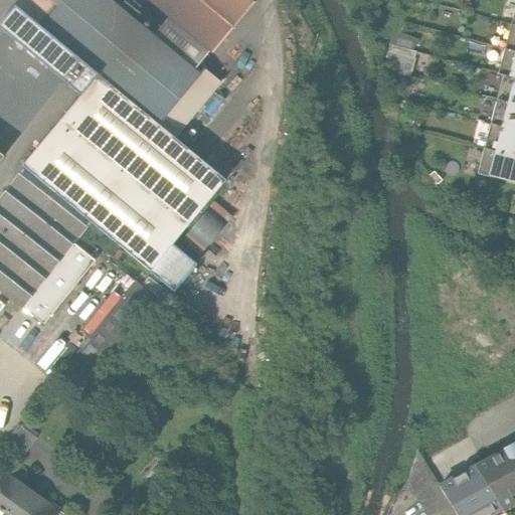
[(19,0),(13,7),(97,75),(158,125),(199,75),(197,73),(193,70),(154,37),(109,0),(147,0),(169,18),(209,51),(211,53),(252,3),(248,0),(19,0)]
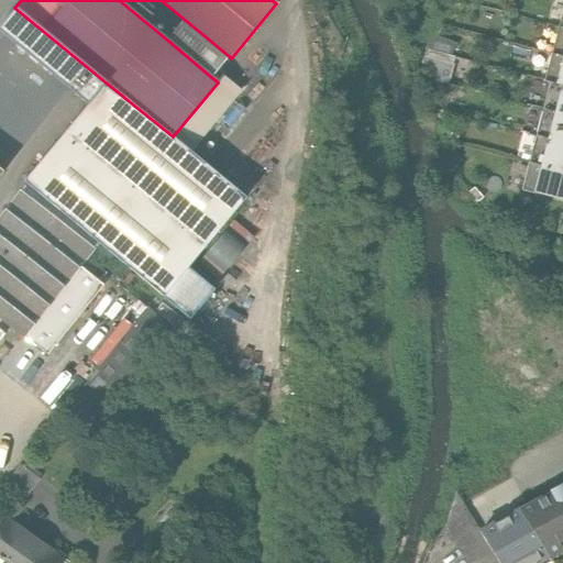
[(106,83),(14,8),(0,24),(0,33),(87,105),(106,83)]
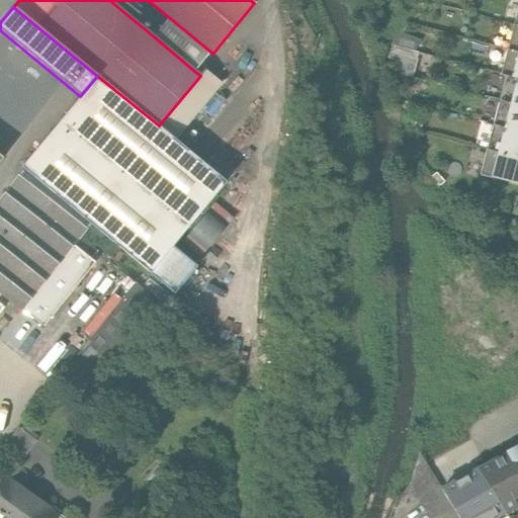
[(170,18),(155,37),(194,71),(210,52),(170,18)]
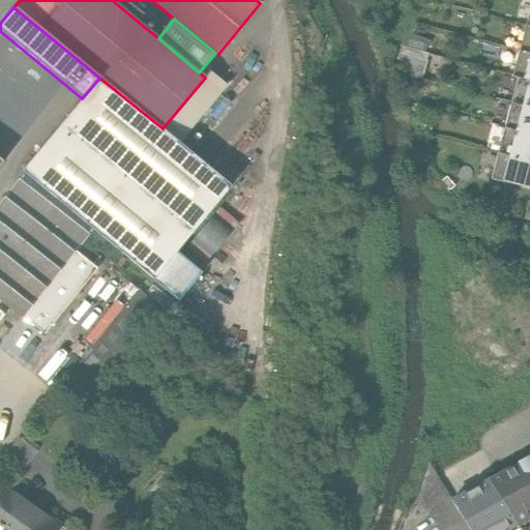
[(529,53),(529,25),(525,24),(519,50),(529,53)]
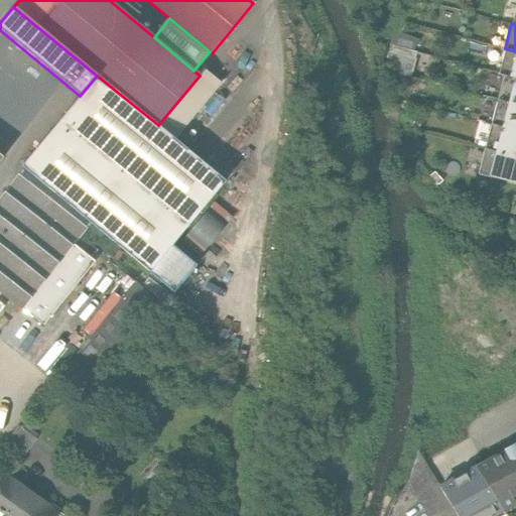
[(388,65),(412,76),(428,41),(404,29),(388,65)]
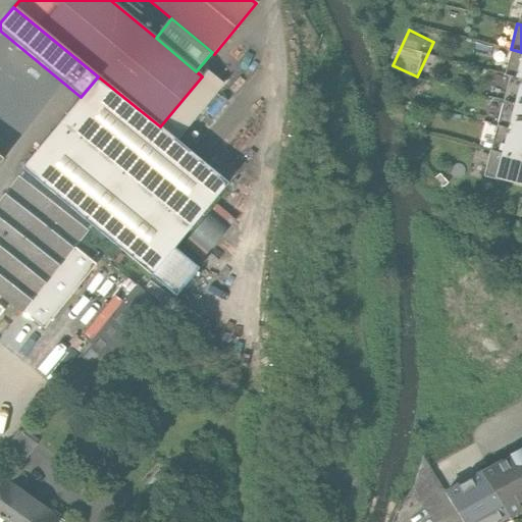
[(521,79),(521,52),(511,49),(505,74),(509,75),(521,79)]
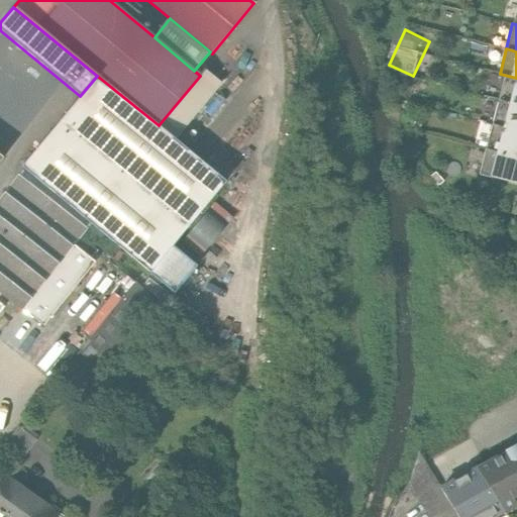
[(198,74),(200,76),(159,125),(175,139),(221,83),(203,69),(198,74)]
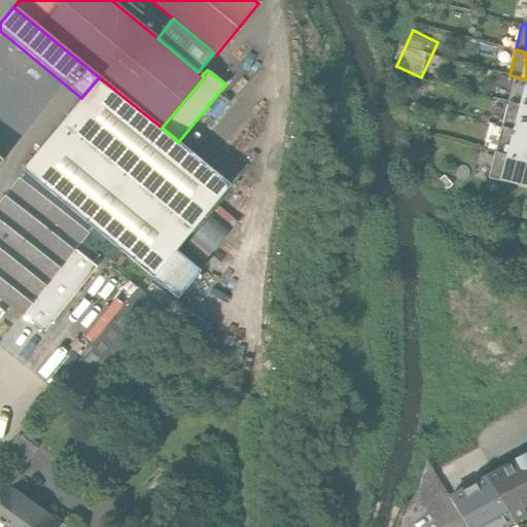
[(526,79),(514,76),(507,102),(526,106),(526,79)]
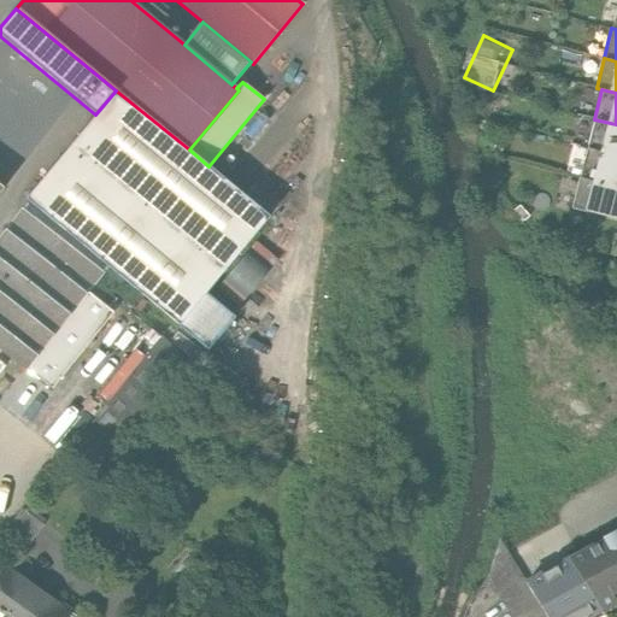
[(25,199),(28,201),(109,269),(180,325),(269,217),(209,166),(189,150),(116,90),(95,115),(25,199)]
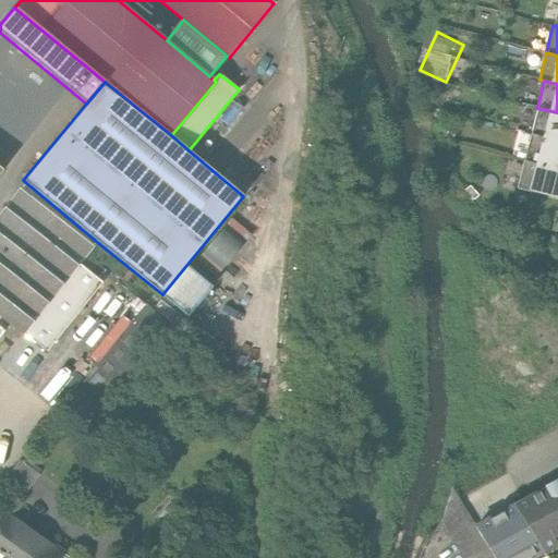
[(557,141),(557,112),(537,108),(531,134),(557,141)]
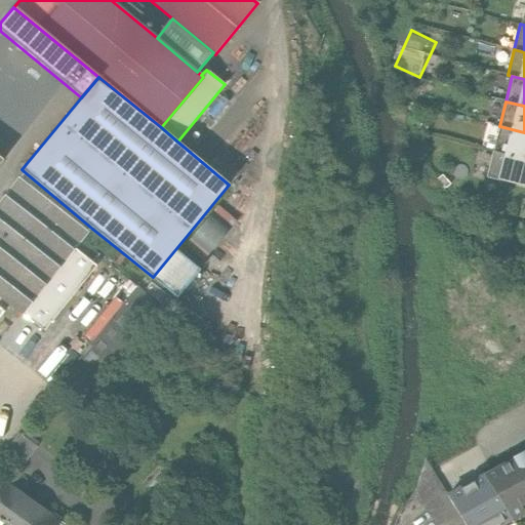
[(524,132),(499,126),(493,152),(524,159),(524,132)]
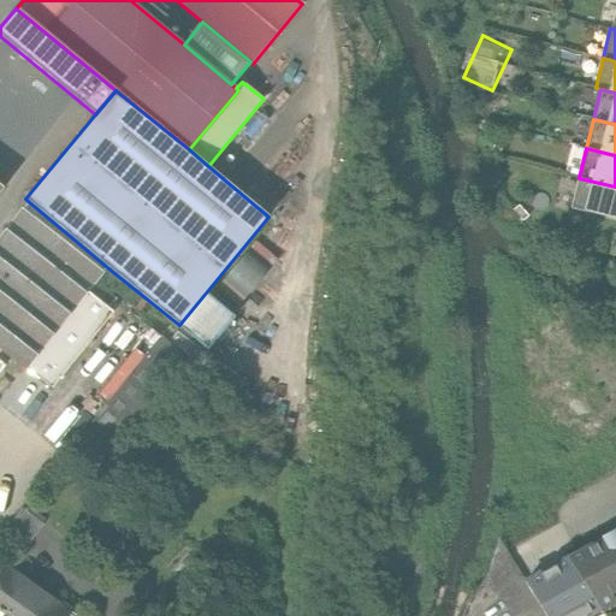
[(615,218),(615,187),(579,178),(570,208),(615,218)]
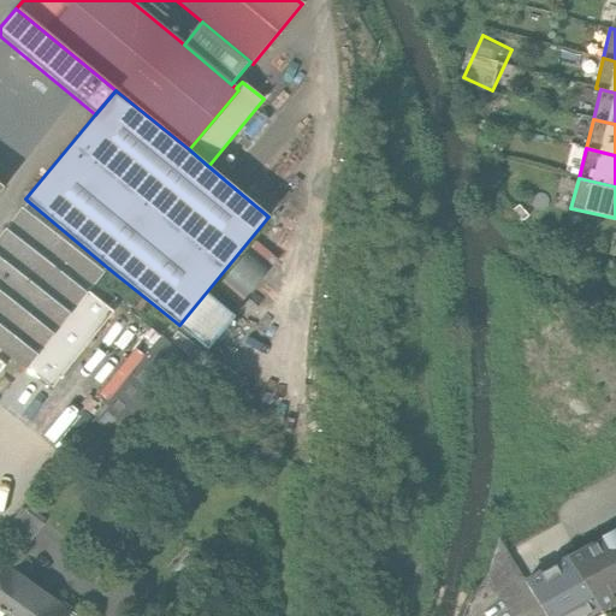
[(0,348),(27,368),(88,292),(108,268),(28,201),(0,236),(0,348)]
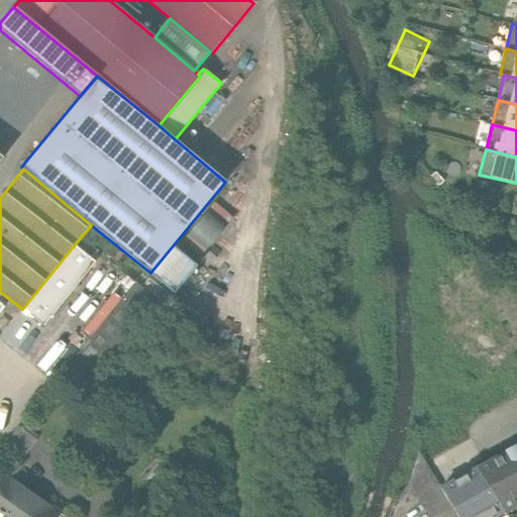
[(74,245),(22,309),(42,326),(95,263),(74,245)]
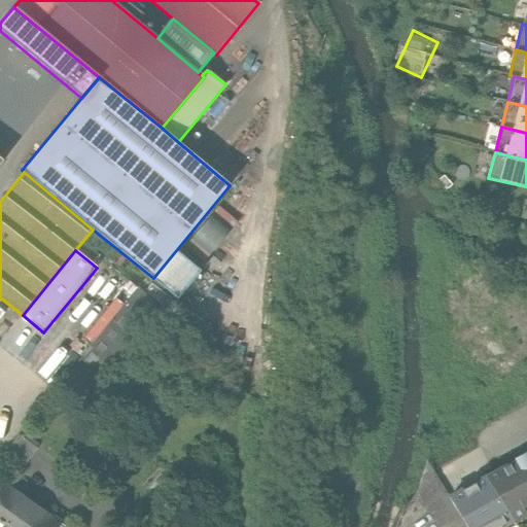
[(101,387),(164,311),(138,287),(65,378),(95,403),(105,391),(101,387)]
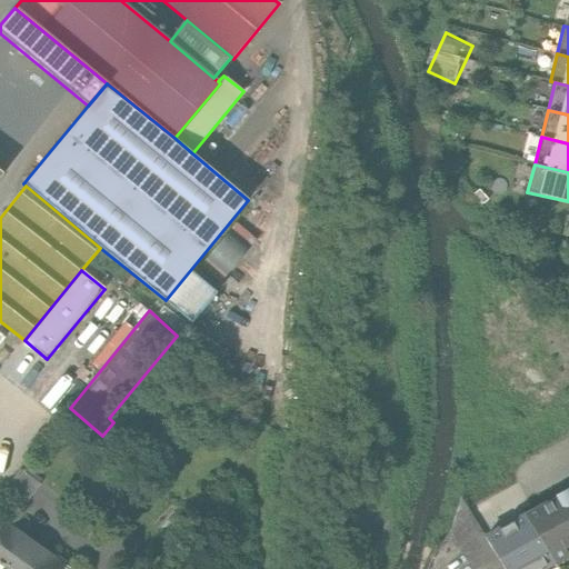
[(25,506),(40,485),(20,470),(5,491),(25,506)]
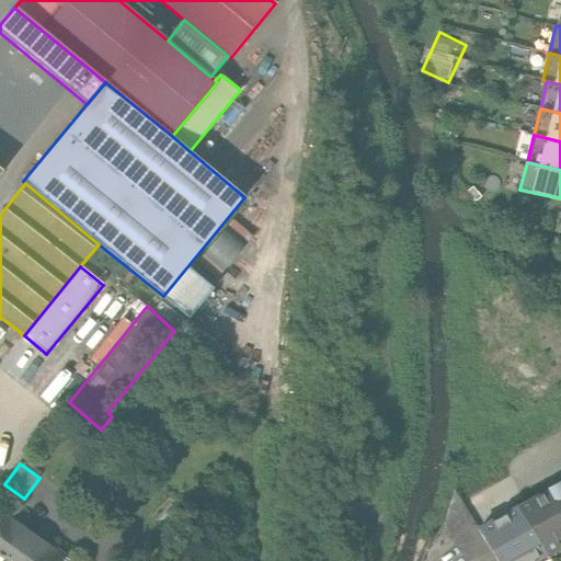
[(560,483),(560,484),(559,481),(553,484),(547,489),(548,491),(517,508),(546,554),(559,547),(558,545),(560,541),(560,483)]
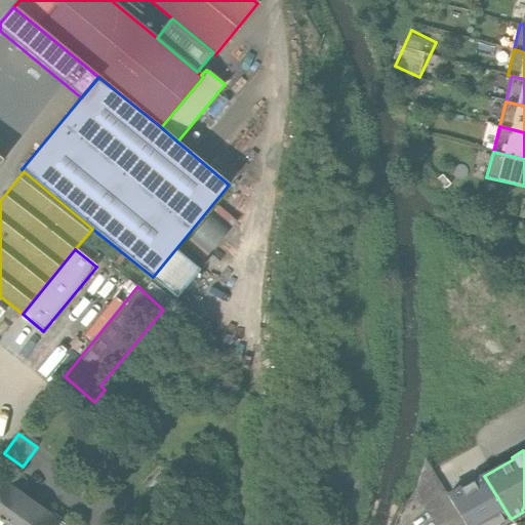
[(466,524),(447,496),(423,457),(418,488),(416,492),(436,524),(466,524)]
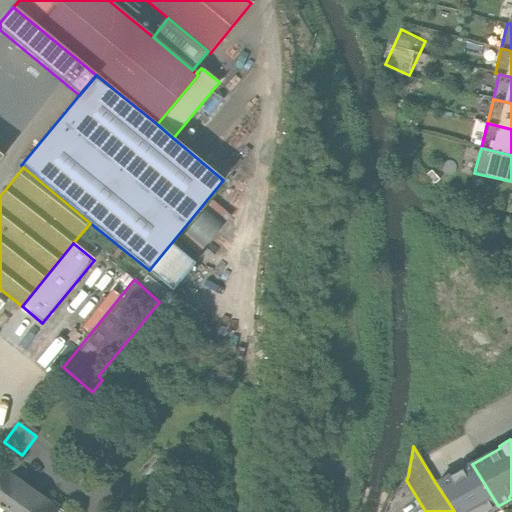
[(487,511),(498,506),(472,464),(436,484),(454,511),(487,511)]
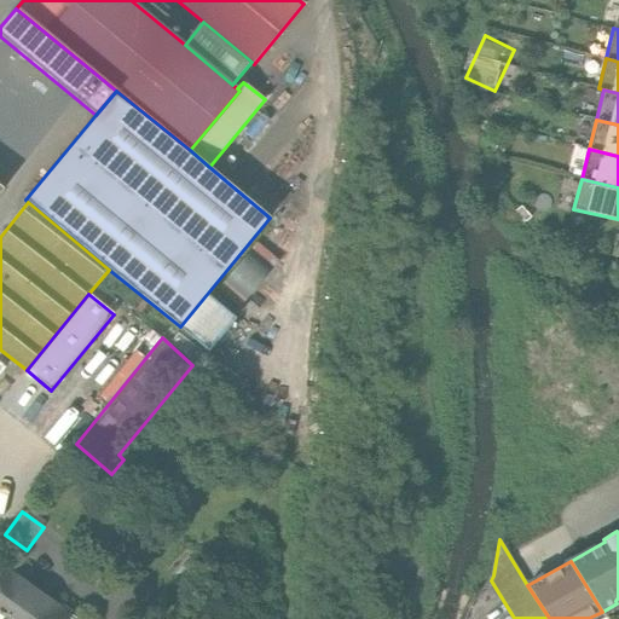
[(0,618),(65,618),(70,614),(7,568),(0,578),(0,618)]
